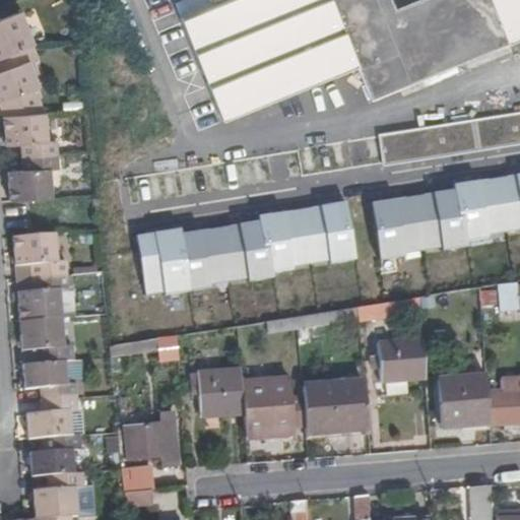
[(358,67),(367,88),(373,102),(433,76),(515,42),(519,39),(519,0),(210,0),(213,5),(180,19),(218,113),(223,123),(265,106),(299,92),(358,67)]
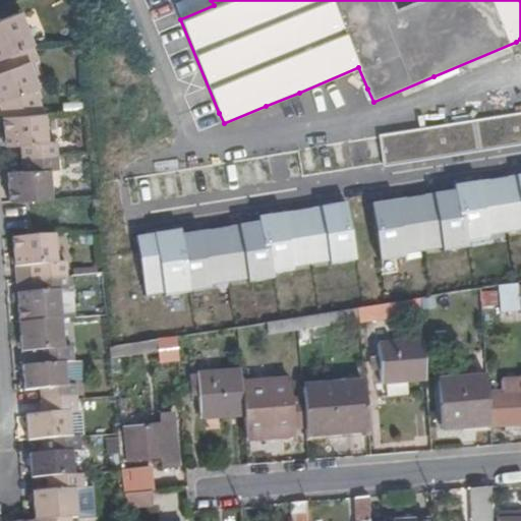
[(0,56),(31,44),(42,40),(30,8),(0,18),(0,56)]
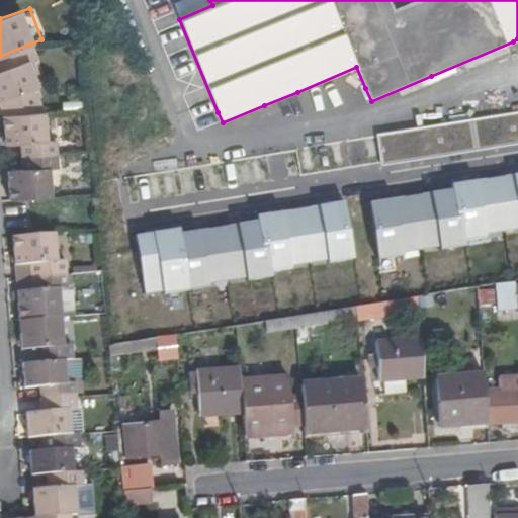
[(9,110),(49,107),(52,107),(42,83),(47,81),(30,44),(0,56),(0,62),(2,68),(0,68),(0,98),(4,97),(9,110)]
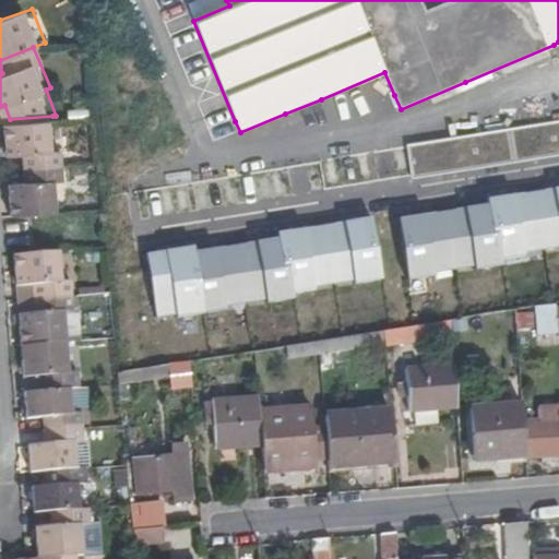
[(26,151),(26,165),(66,162),(64,145),(55,146),(52,116),(10,119),(7,120),(10,152),(26,151)]
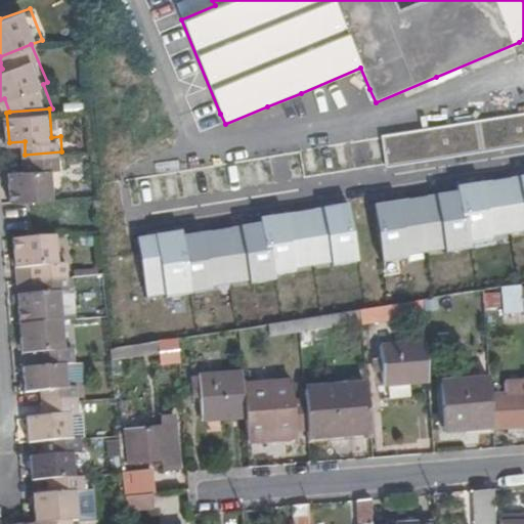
[(13,195),(31,194),(56,191),(54,166),(62,166),(61,151),(25,155),(26,168),(11,169),(13,195)]
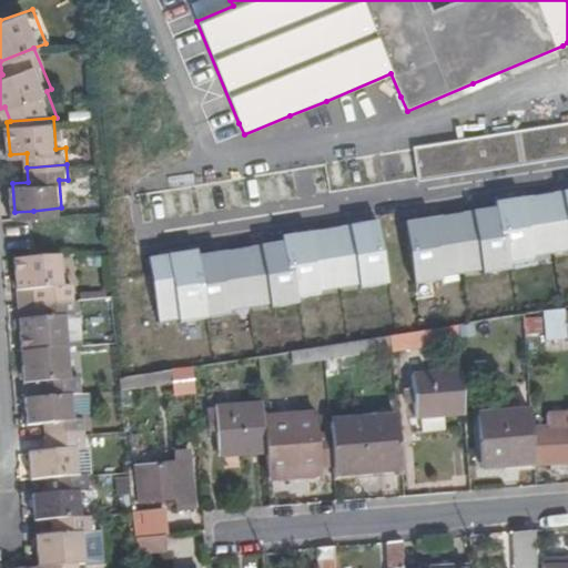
[(567,190),(498,203),(509,264),(567,253),(567,190)]
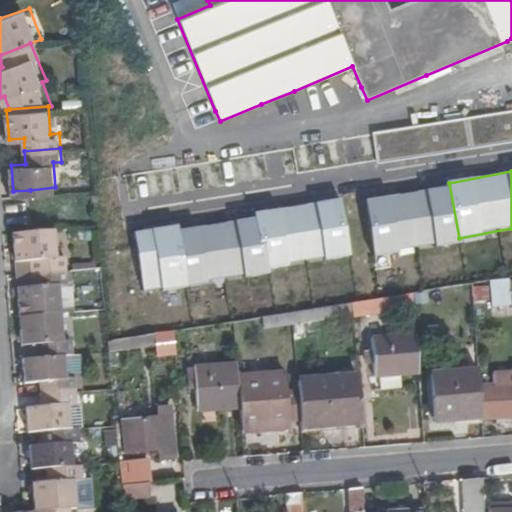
[(444,187),(366,201),(376,256),(453,243),(444,187)]
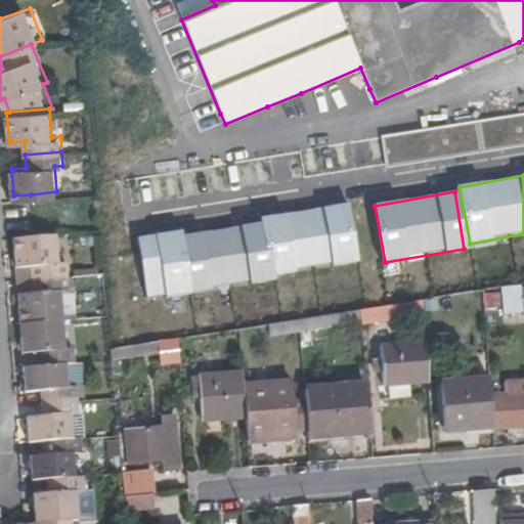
[(345,206),(265,219),(275,275),(355,262),(345,206)]
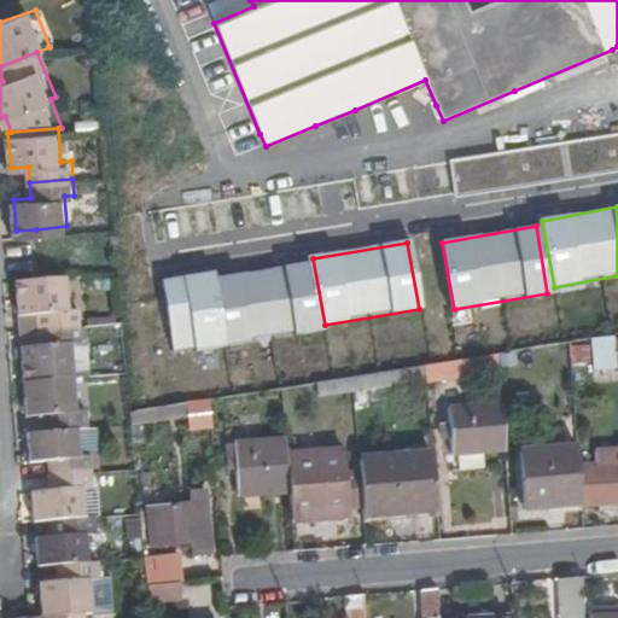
[(309,260),(216,275),(227,343),(321,327),(309,260)]
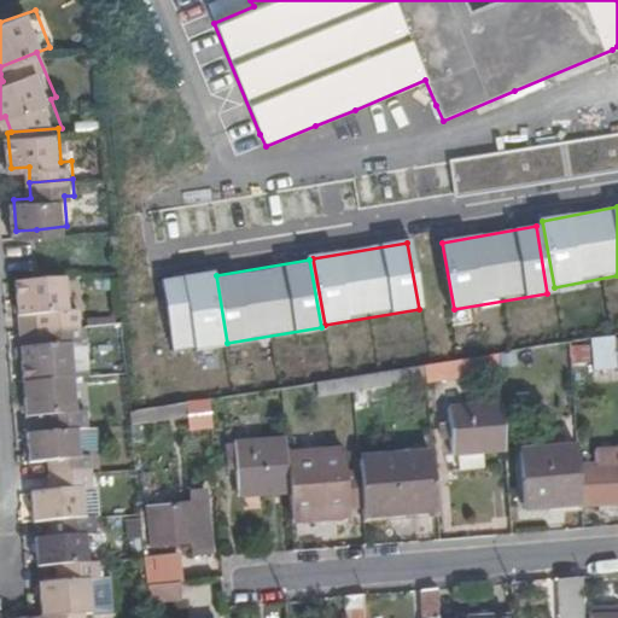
[(74,307),(70,270),(40,273),(19,274),(23,308),(40,307),(41,324),(85,320),(83,307),(74,307)]
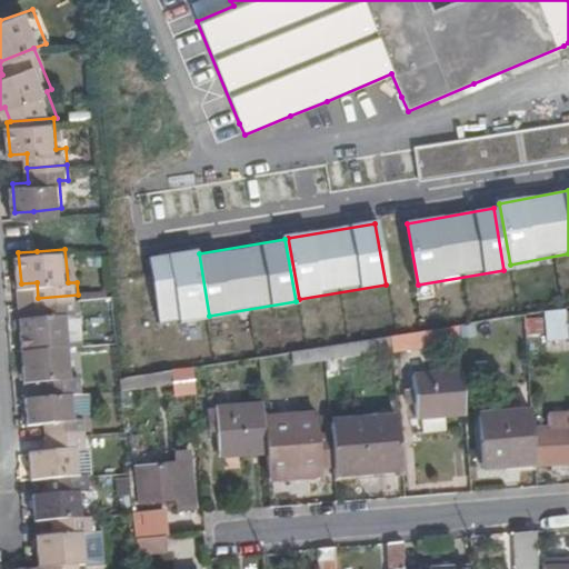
[(197,249),(149,257),(159,326),(209,316),(197,249)]
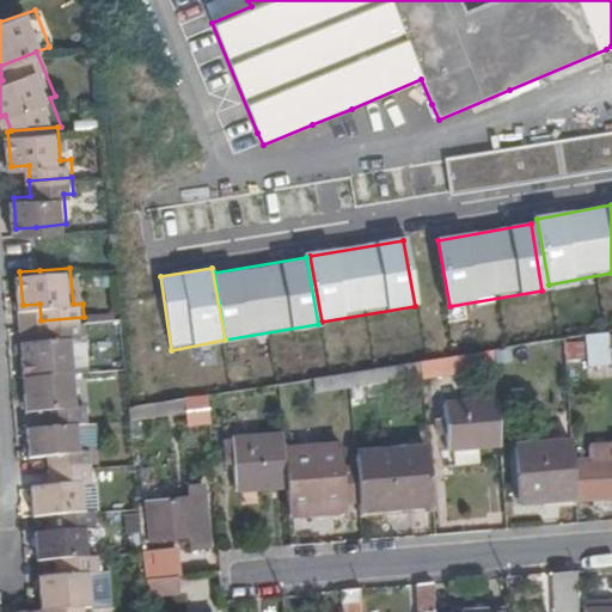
[(85,335),(84,317),(41,320),(42,337),(25,338),(28,372),(78,367),(75,335),(85,335)]
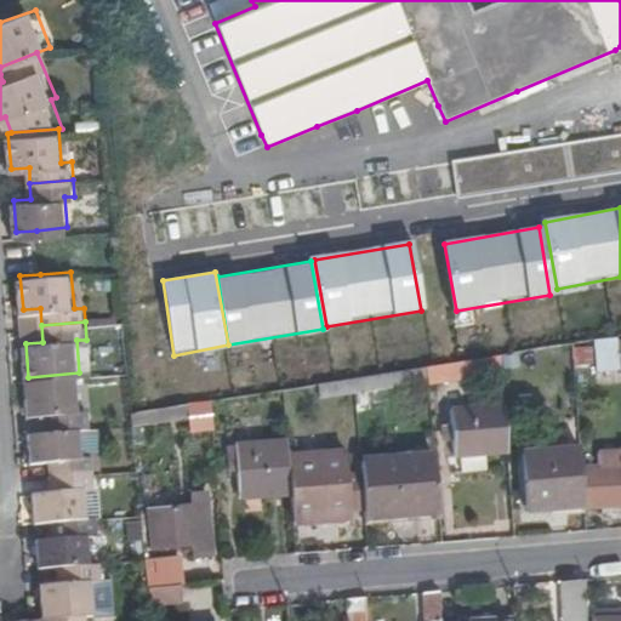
[(619,337),(597,341),(600,370),(620,366),(620,342),(620,343),(619,337)]
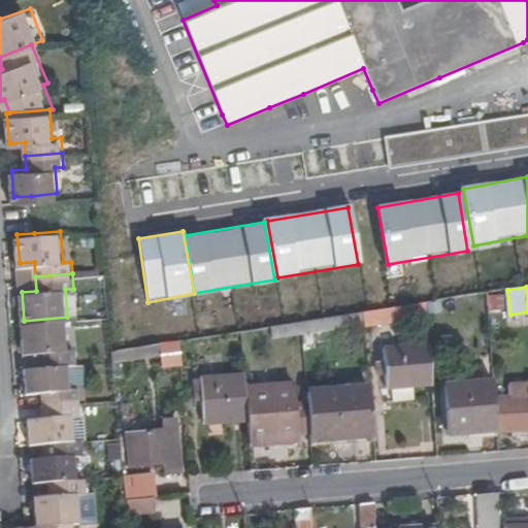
[(67,317),(80,316),(77,288),(73,289),(65,289),(67,317)]
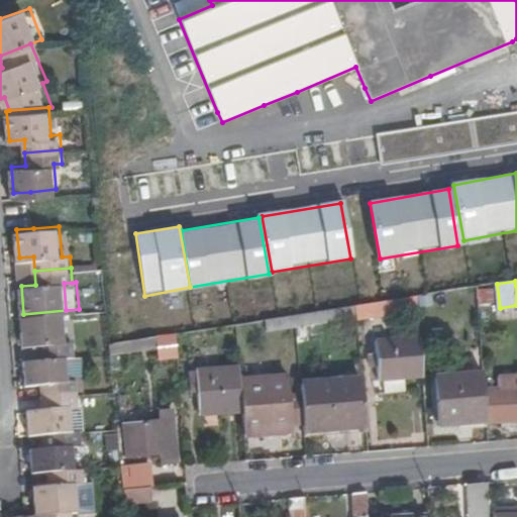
[(485,285),(477,286),(479,316),(482,316),(487,316),(485,285)]
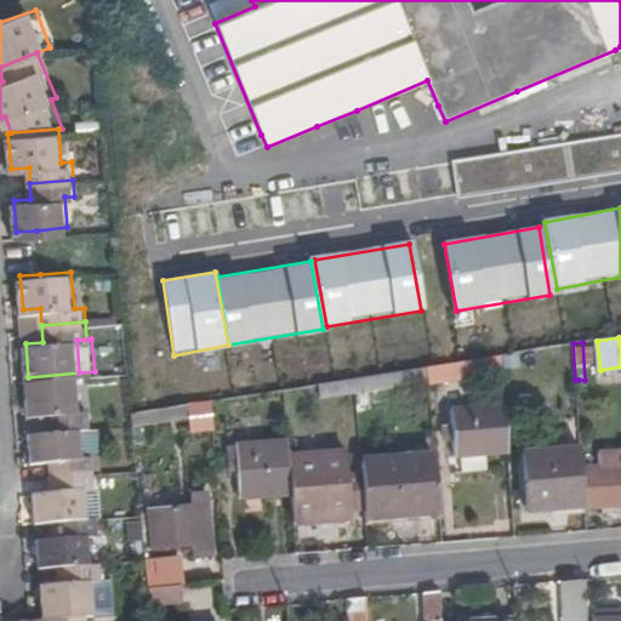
[(497,355),(472,360),(473,372),(500,369),(497,355)]
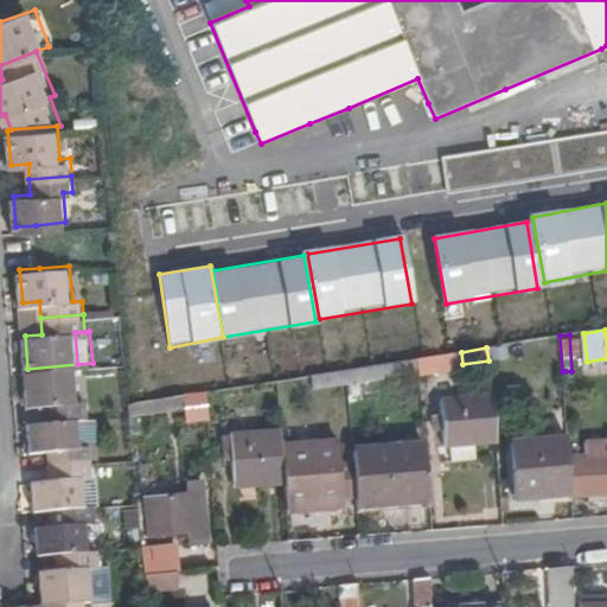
[(461,352),(416,359),(416,372),(417,376),(464,368),(462,364),(461,352)]
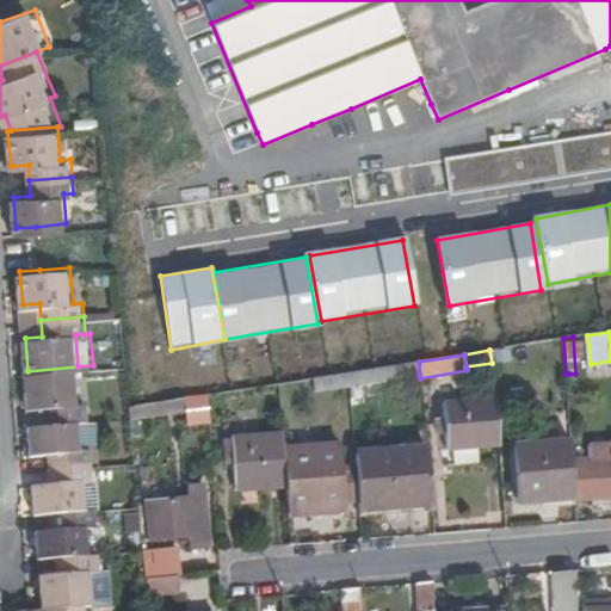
[(419,362),(382,368),(383,380),(419,375),(419,362)]
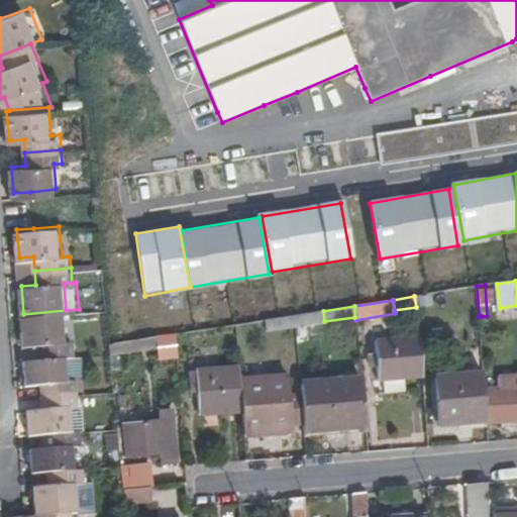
[(69,338),(66,310),(23,314),(25,342),(40,341),(41,354),(70,352),(78,351),(77,338),(69,338)]
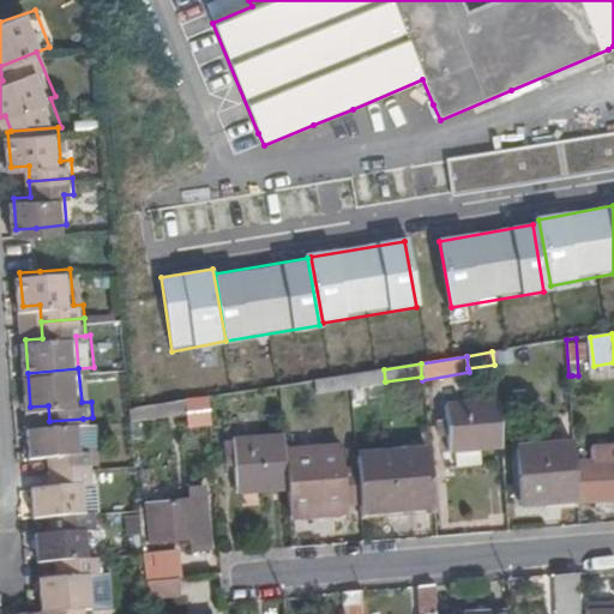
[(578,375),(572,375),(572,402),(591,401),(590,375),(578,375)]
